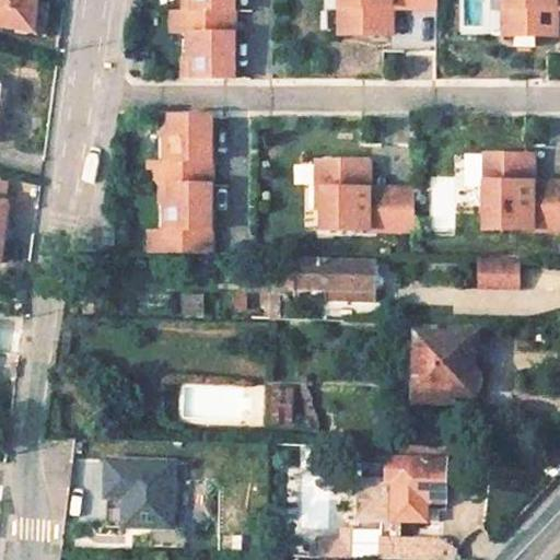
[(0,0),(0,26),(49,33),(54,2),(42,1),(42,0),(0,0)]
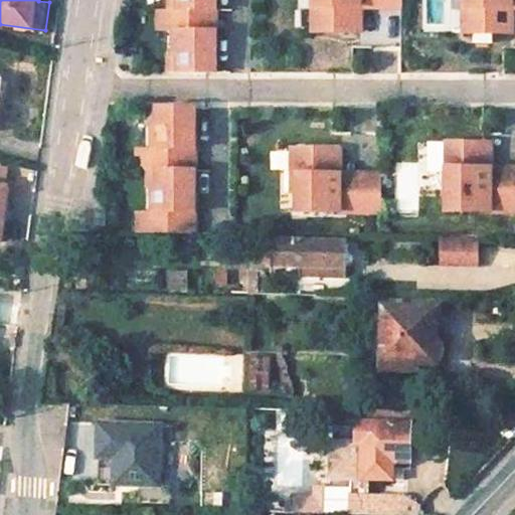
[(175,0),(164,0),(165,9),(176,8),(175,0)]
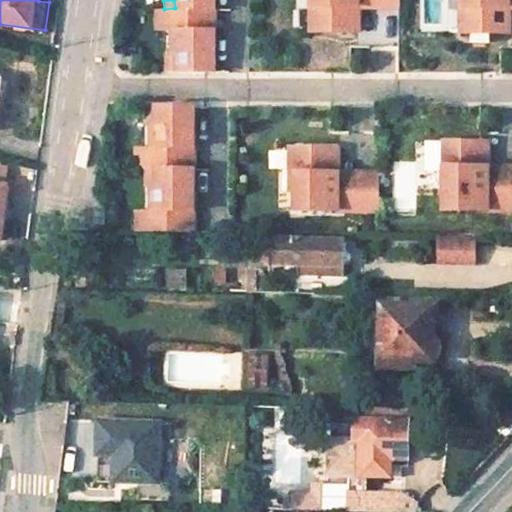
[(209,0),(174,0),(175,8),(188,8),(210,9),(209,0)]
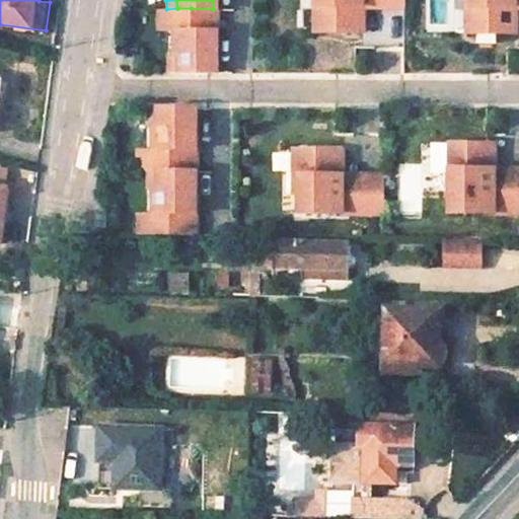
[(401,0),(318,0),(318,29),(361,29),(361,4),(361,0),(381,0),(381,4),(401,4),(401,0)]
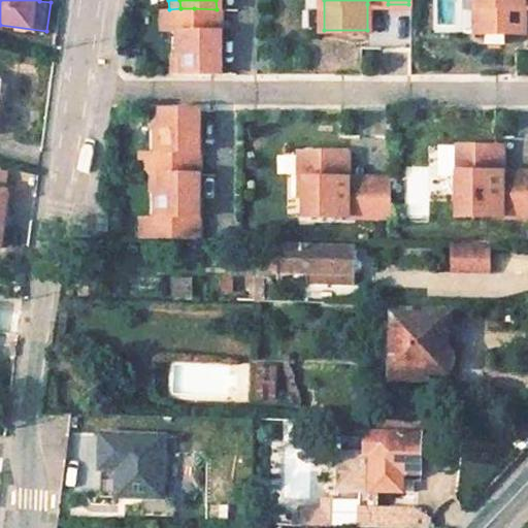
[(521,0),(479,0),(480,32),(522,31),(522,5),(521,0)]
